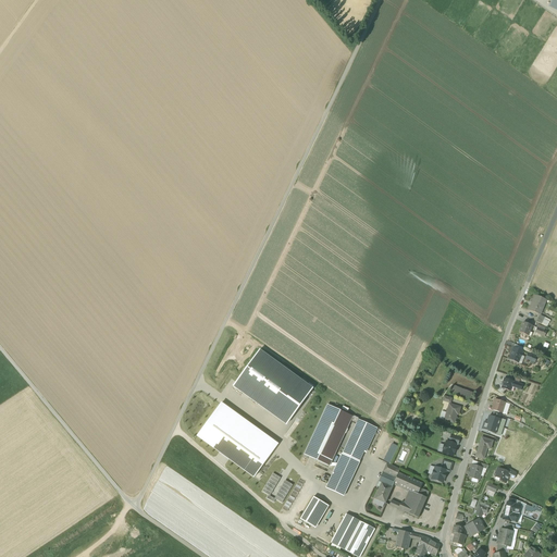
[(529,310),(539,314),(541,307),(543,308),(546,300),(535,296),(529,310)]
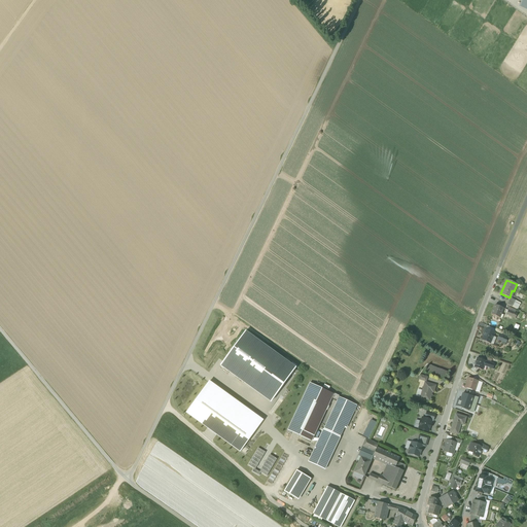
[(506,305),(513,307),(516,301),(511,297),(506,305)]
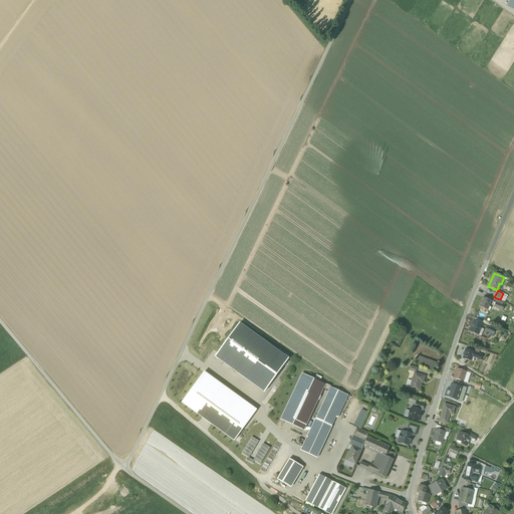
[(500,299),(505,302),(508,295),(503,293),(500,299)]
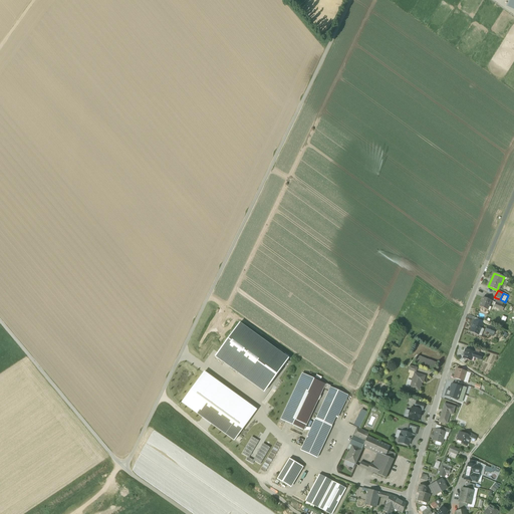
[(479,306),(487,309),(491,300),(483,297),(479,306)]
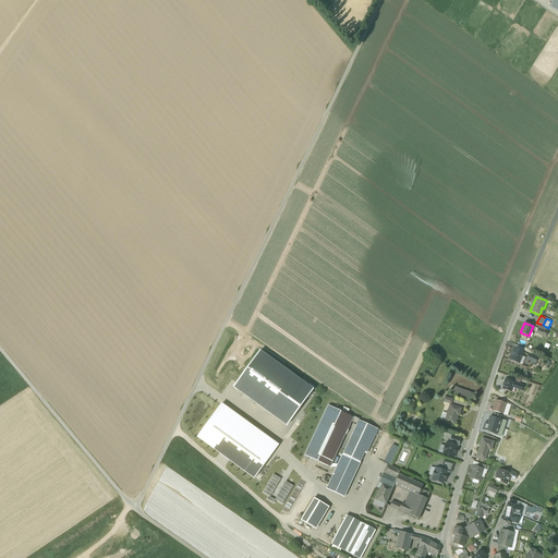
[(510,360),(519,363),(522,356),(523,352),(514,348),(512,352),(513,352),(510,360)]
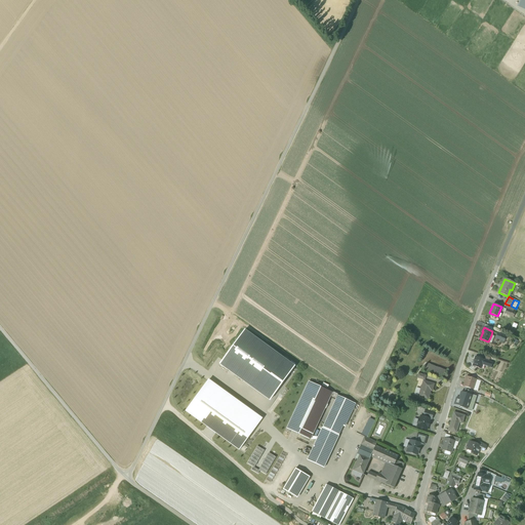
[(294,366),(244,330),(219,364),(270,401),(294,366)]
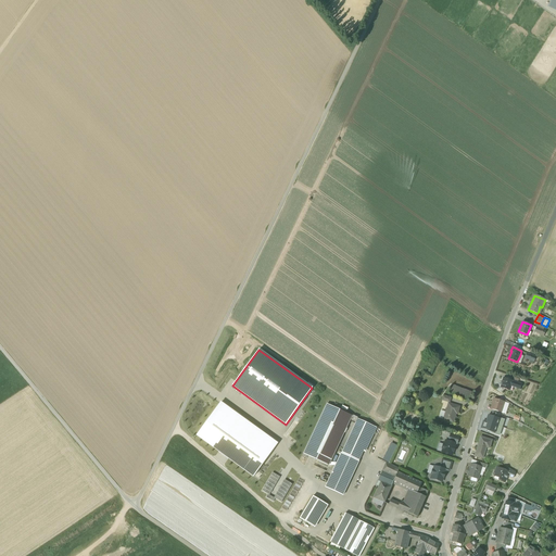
[(501,388),(508,390),(510,384),(512,380),(504,378),(502,381),(503,381),(501,388)]
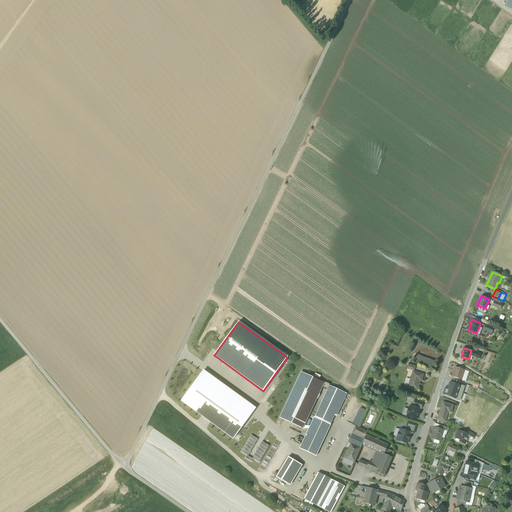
[(435,361),(421,356),(419,361),(433,367),(435,361)]
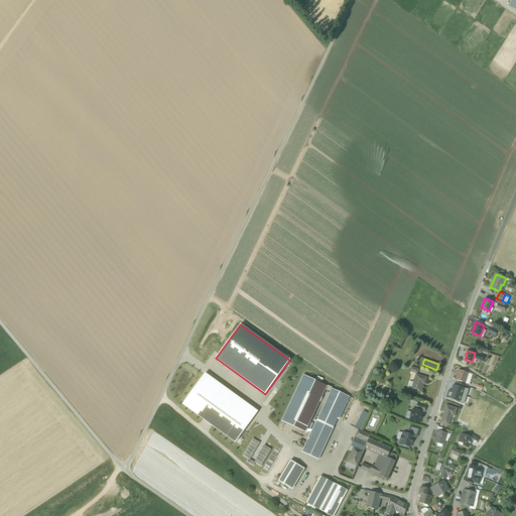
[(456,380),(465,383),(468,373),(459,370),(456,380)]
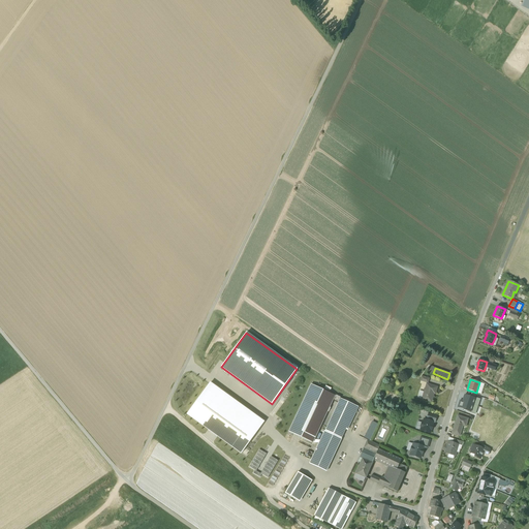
[(210,382),(206,389),(259,428),(265,422),(210,382)]
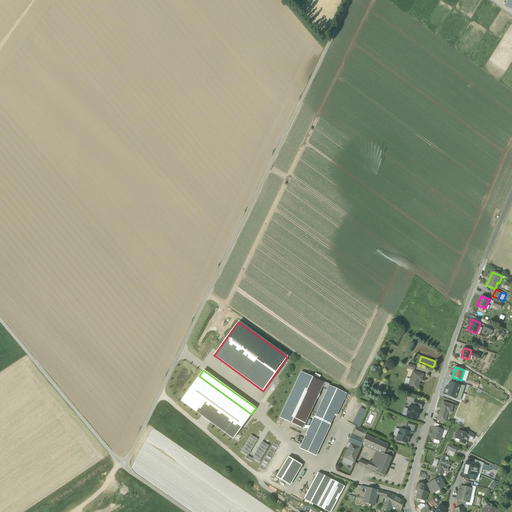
[(280,418),(302,429),(324,383),(301,372),(280,418)]
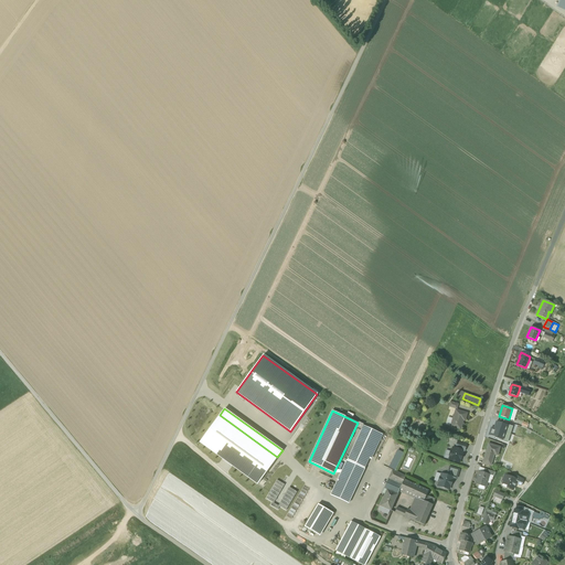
[(450,426),(460,429),(464,420),(465,420),(467,414),(456,411),(452,418),(450,426)]
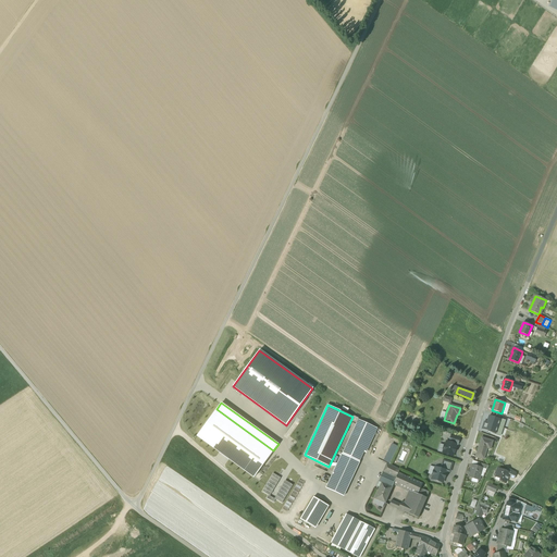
[(217,409),(197,436),(254,478),(273,450),(217,409)]
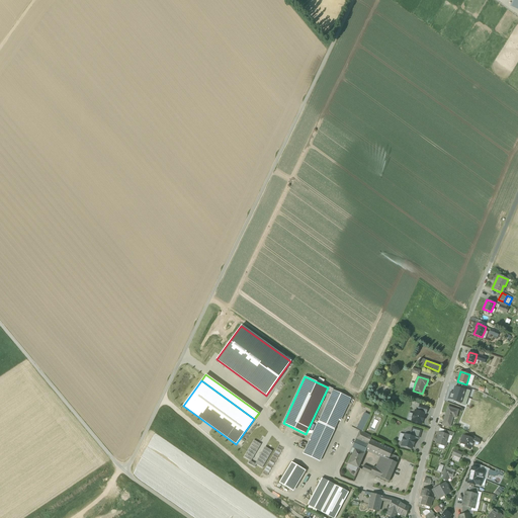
[(454,386),(452,393),(466,398),(468,393),(464,392),(465,391),(454,386)]
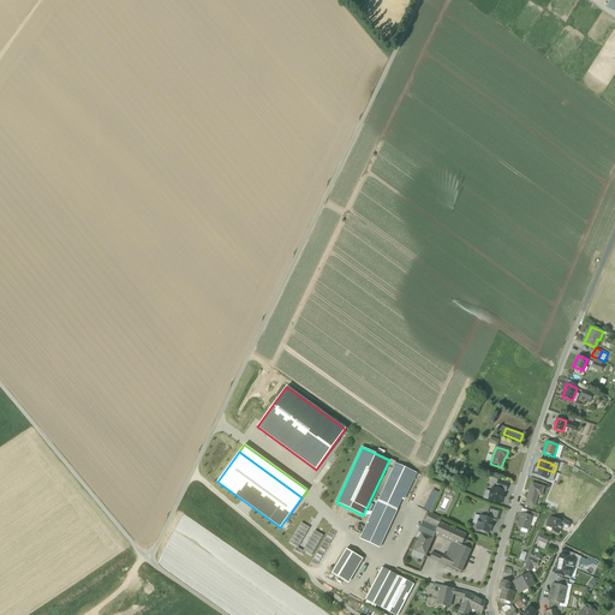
[(395,464),(377,501),(396,511),(415,472),(395,464)]
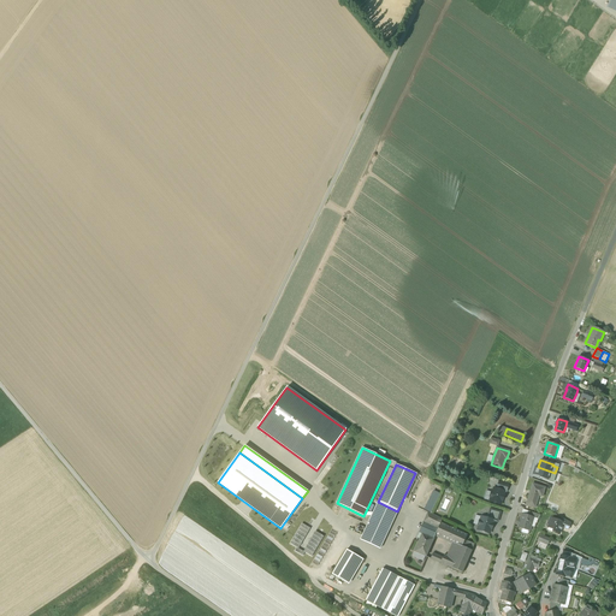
[(552,480),(555,473),(538,467),(535,467),(533,474),(540,477),(539,478),(543,479),(544,479),(548,480),(549,478),(552,480)]
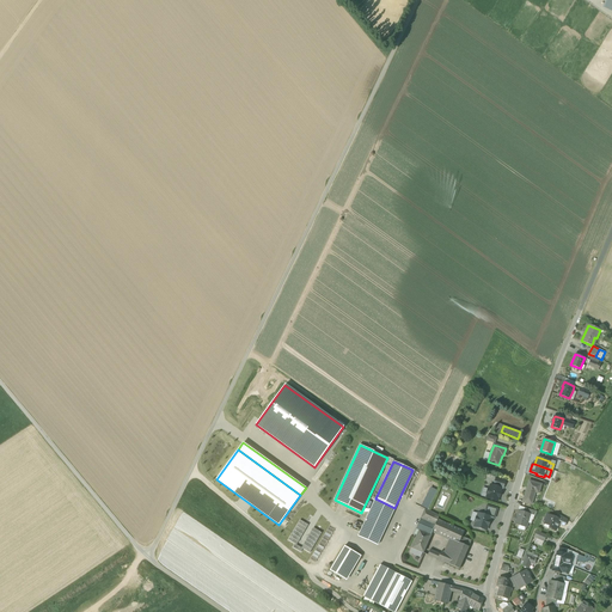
[(501,489),(503,489),(506,479),(496,477),(494,487),(501,489)]
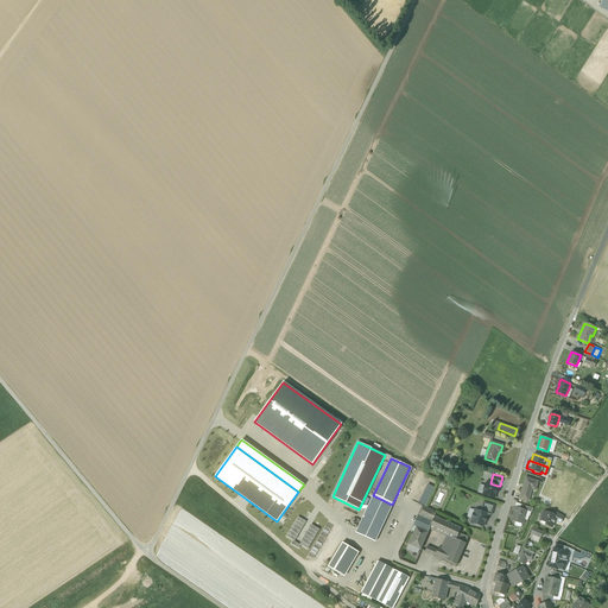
[(519,498),(525,500),(529,492),(530,492),(531,489),(534,491),(537,482),(526,479),(519,498)]
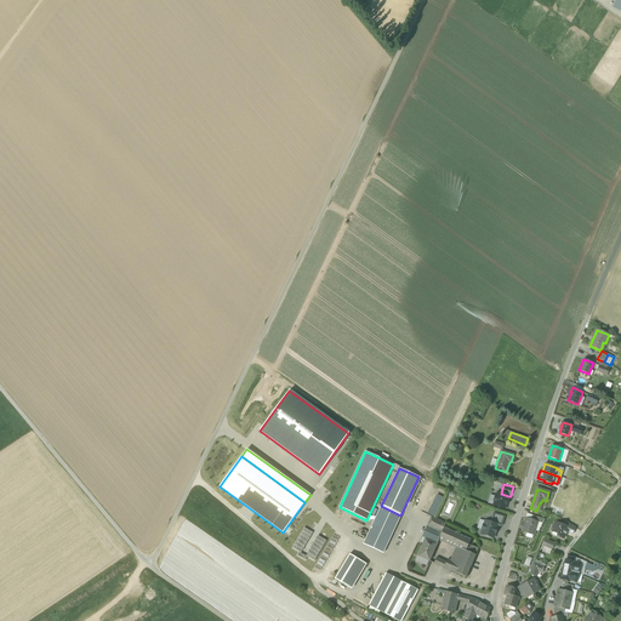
[(494,506),(505,508),(506,505),(507,505),(508,500),(507,500),(508,496),(501,494),(497,493),(496,496),(495,496),(494,501),(495,501),(494,506)]
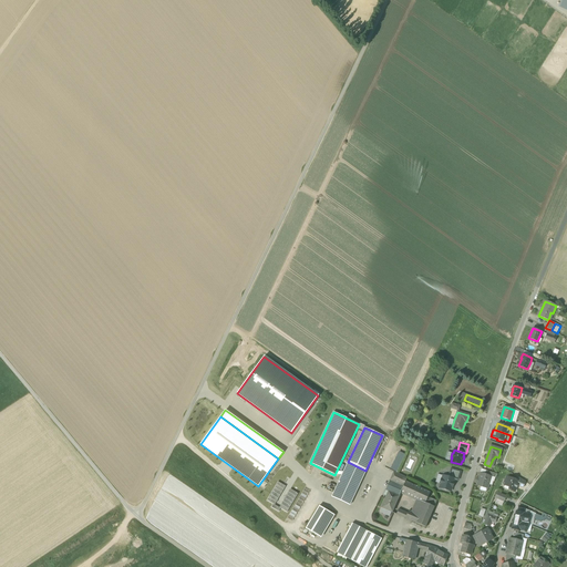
[(399,452),(390,470),(397,473),(405,455),(399,452)]
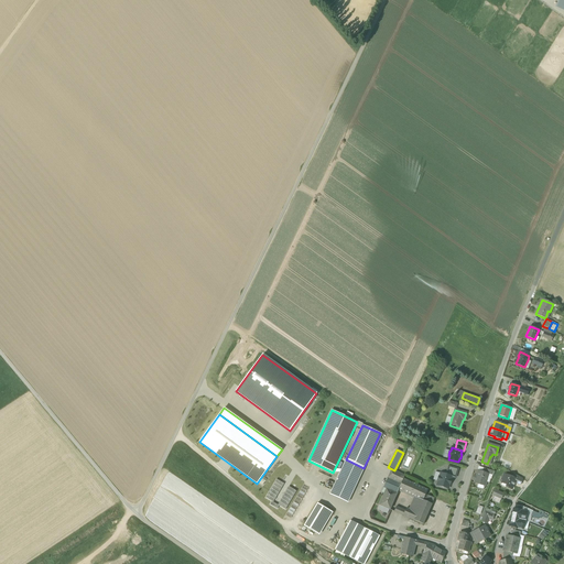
[(364,468),(346,459),(329,495),(347,503),(364,468)]
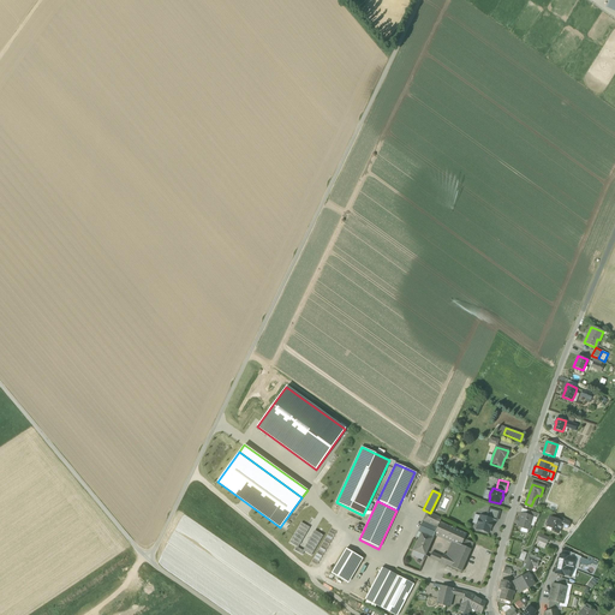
[(489,508),(487,518),(493,519),(493,520),(496,521),(500,512),(489,508)]
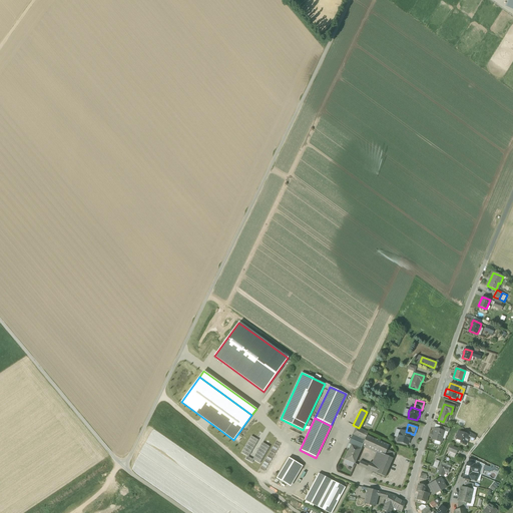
[(353,435),(365,440),(367,436),(368,433),(356,427),(353,435)]
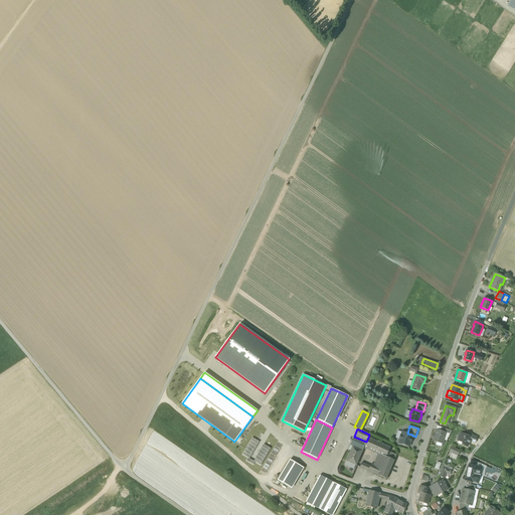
[(436,442),(443,444),(444,440),(446,434),(446,433),(440,431),(436,430),(433,441),(436,442)]
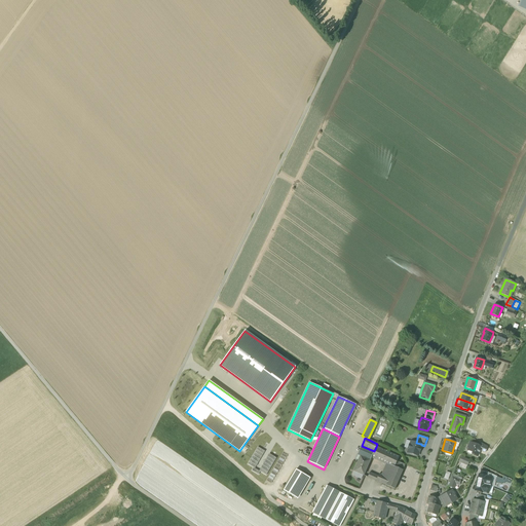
[(409,449),(408,453),(417,456),(419,452),(421,448),(420,448),(421,445),(421,444),(416,443),(411,442),(410,445),(409,445),(408,449),(409,449)]
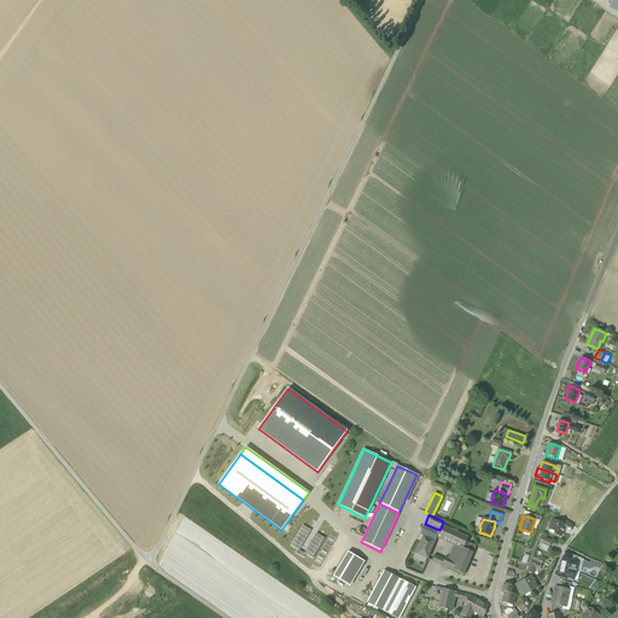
[(554,534),(560,536),(564,529),(565,525),(561,523),(552,519),(549,526),(551,526),(549,529),(555,531),(554,534)]
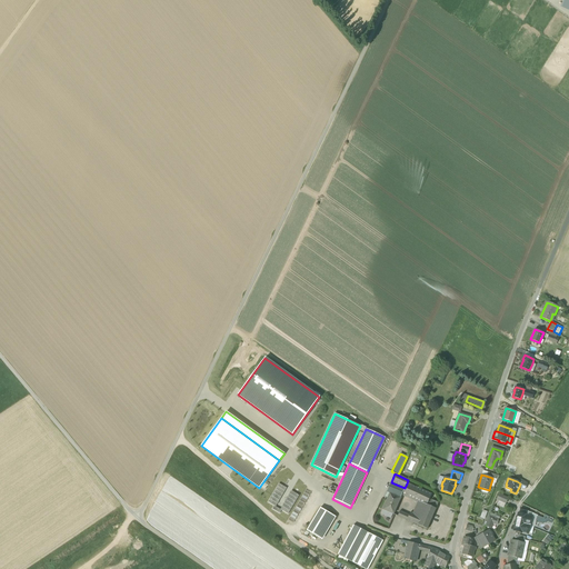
[(519,487),(525,490),(527,483),(518,478),(517,481),(520,483),(519,487)]
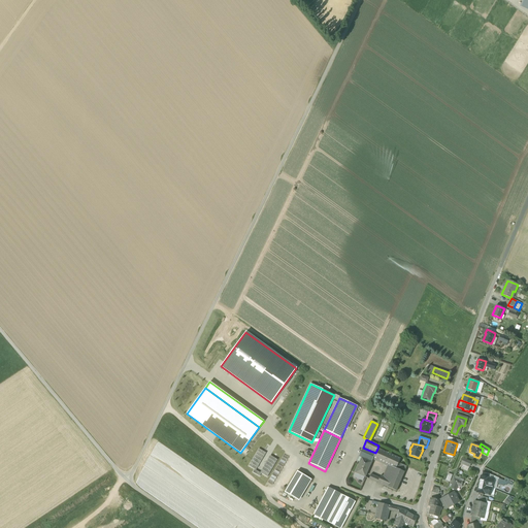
[(363,448),(359,457),(361,458),(371,462),(373,458),(375,453),(363,448)]
